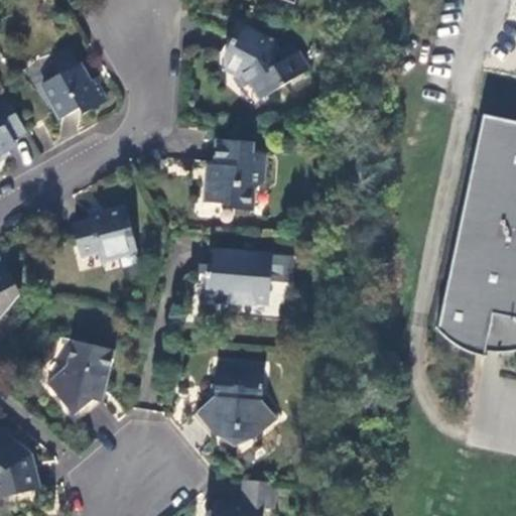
[(309,72),(294,43),(283,50),(266,41),(267,38),(247,27),(239,40),(236,39),(227,55),(227,67),(240,74),(248,88),(254,84),(265,100),(309,72)]
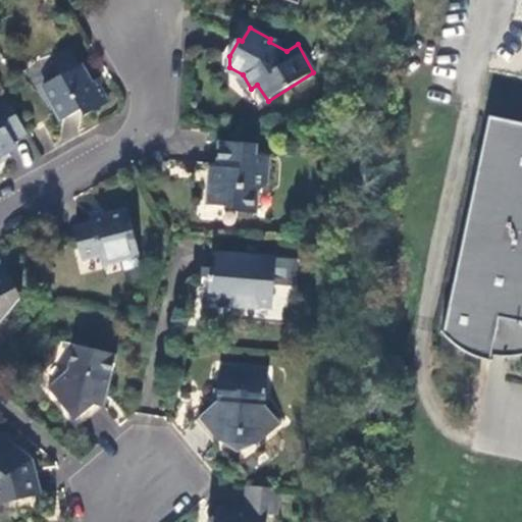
[(45,88),(64,122),(83,112),(86,116),(108,104),(99,89),(97,90),(83,66),(81,67),(74,55),(53,66),(59,80),(45,88)]
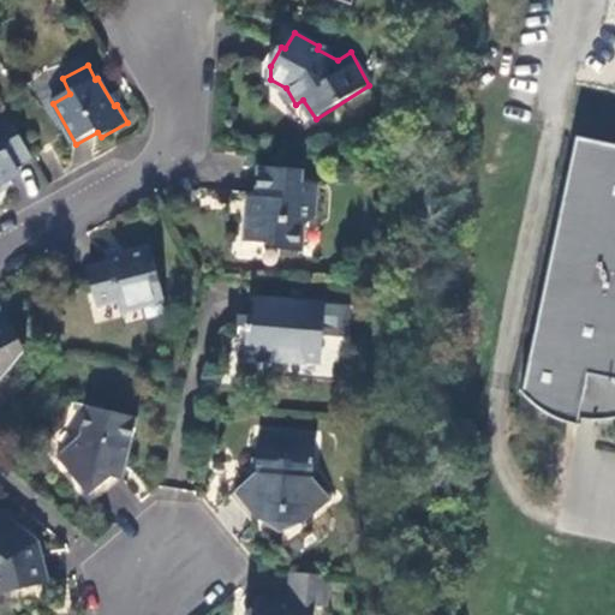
[(17,168),(33,160),(7,114),(0,118),(0,184),(19,174),(17,168)]
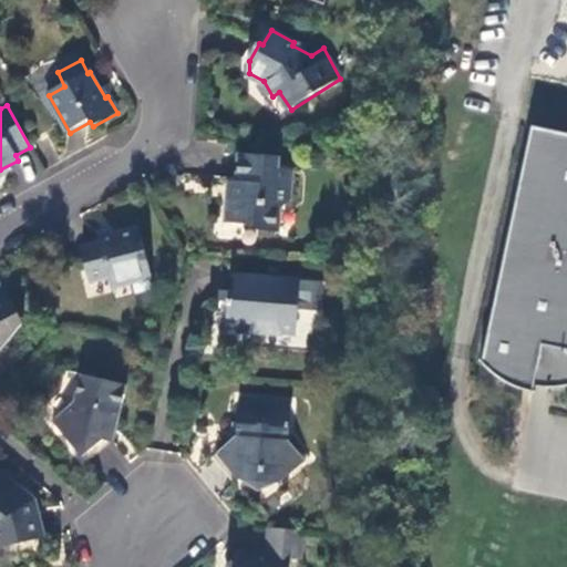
[(566,133),(532,126),(481,363),(491,374),(514,389),(532,394),(534,390),(562,389),(566,387),(566,133)]
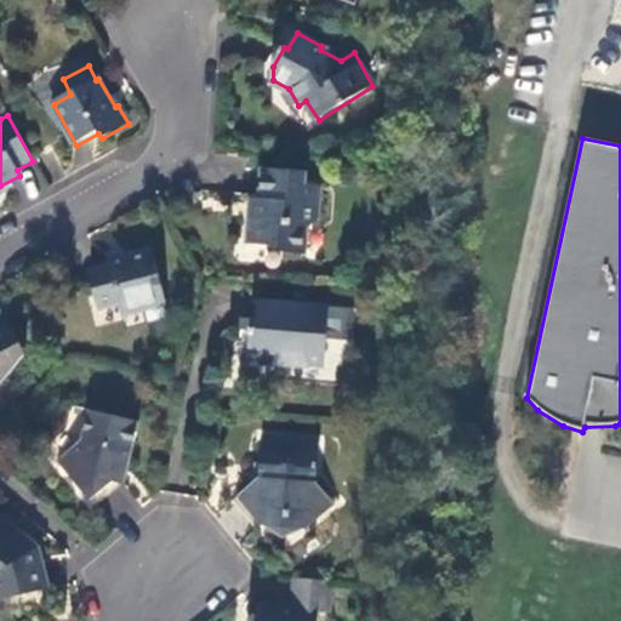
[(308,175),(263,171),(260,215),(252,214),(249,245),(279,248),(284,255),(305,256),(307,228),(319,216),(322,188),(307,186),(308,175)]
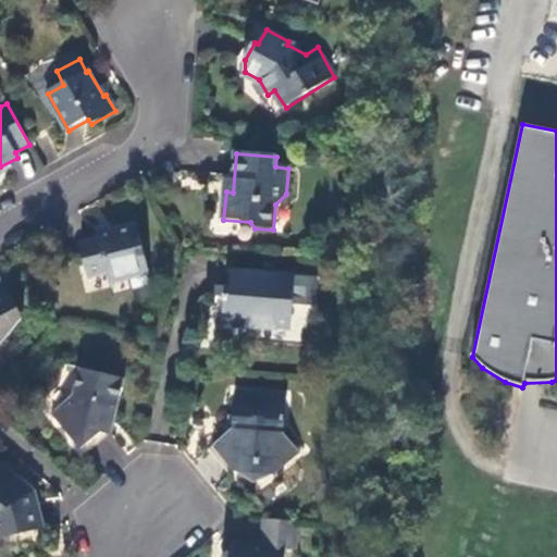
[(149,275),(136,224),(99,234),(100,243),(82,247),(89,277),(107,273),(109,281),(128,275),(131,280),(149,275)]
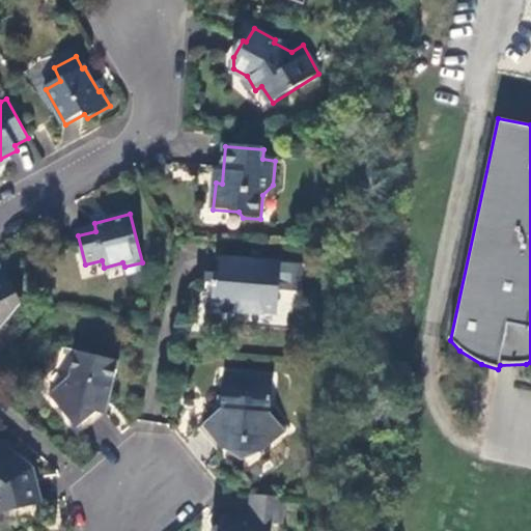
[(282,266),(222,259),(220,282),(216,282),(214,306),(233,310),(243,300),(259,302),(262,309),(279,310),(282,266)]
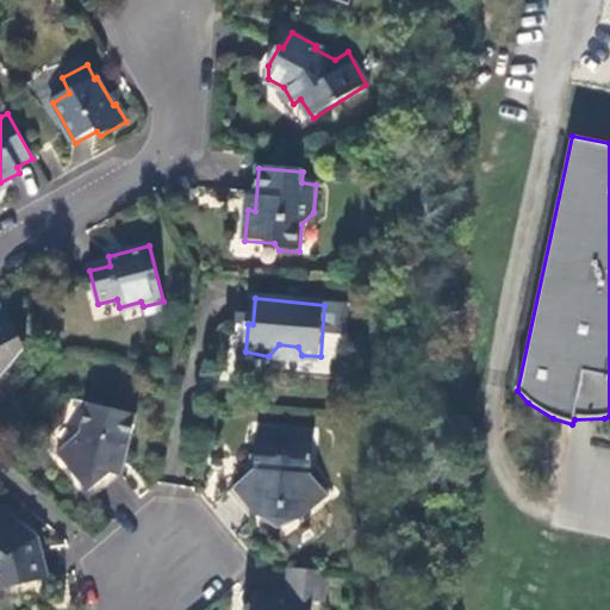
[(25,350),(7,315),(0,317),(0,379),(2,379),(25,350)]
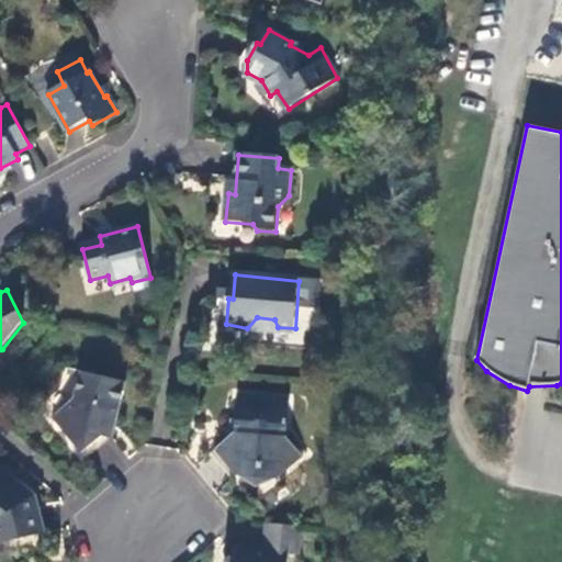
[(126,384),(82,373),(76,400),(54,418),(82,453),(115,426),(126,384)]
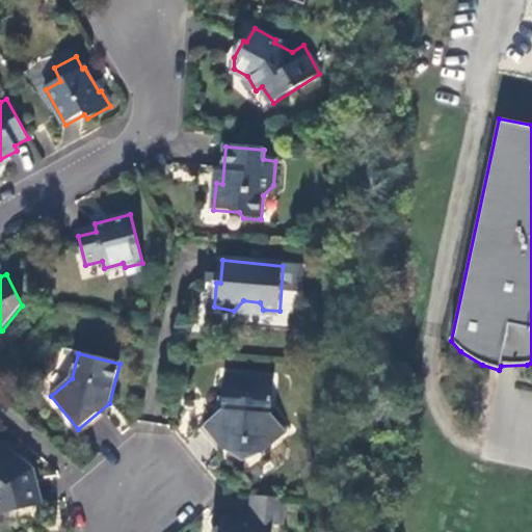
[(275,379),(227,375),(222,410),(205,427),(225,452),(236,444),(255,445),(263,455),(287,433),(271,414),(275,379)]
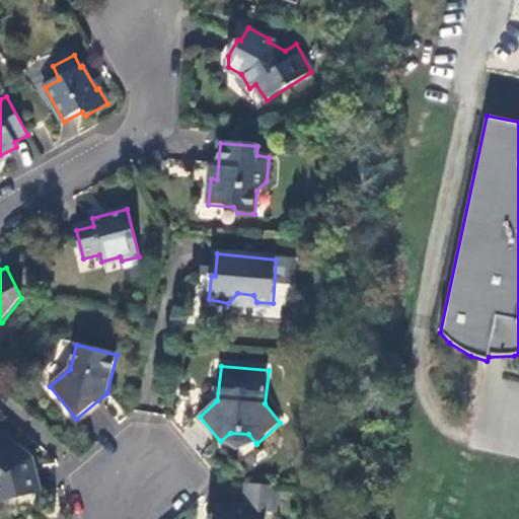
[(0,434),(0,502),(41,493),(33,466),(30,463),(27,457),(0,434)]
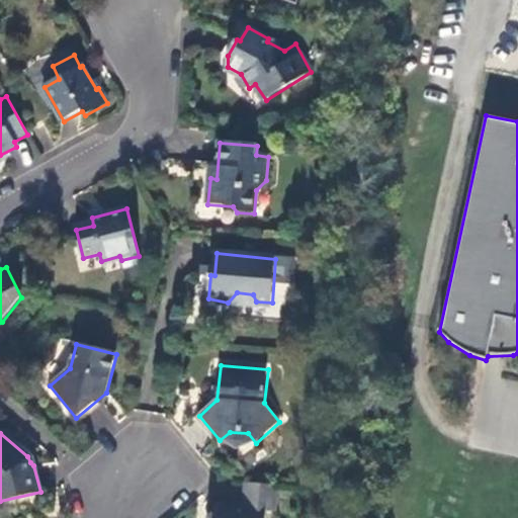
[(277,512),(278,486),(246,484),(244,509),(214,506),(213,517),(264,517),(265,512),(277,512)]
